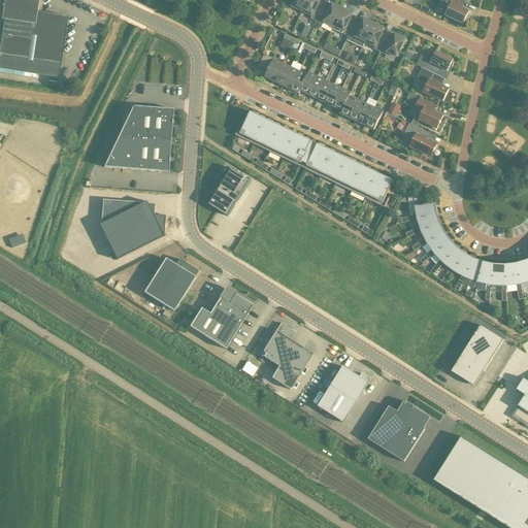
[(4,0),(1,19),(4,20),(0,47),(0,69),(59,78),(68,17),(37,12),(38,0),(4,0)]
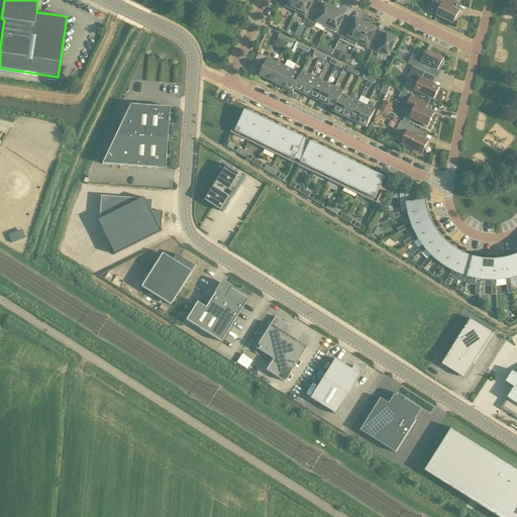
[(296,11),(301,0),(282,0),(280,6),(285,9),(287,7),(296,11)]
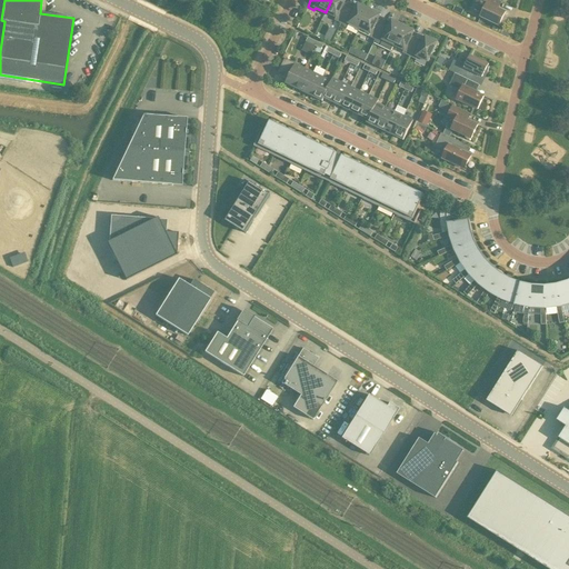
[(341,23),(350,6),(345,3),(346,0),(331,0),(326,12),(337,18),(335,20),(341,23)]
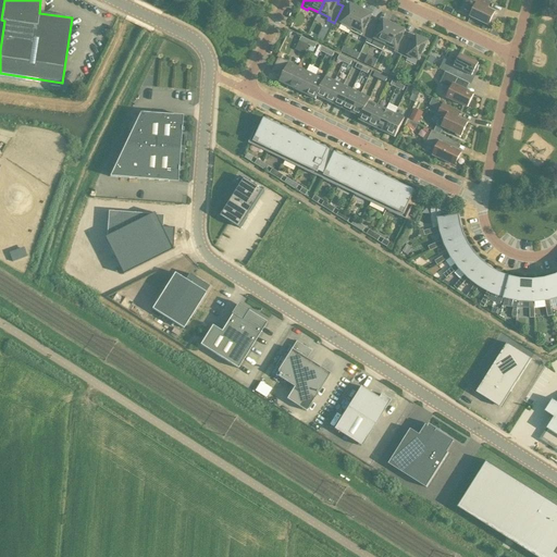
[(489,25),(495,12),(483,5),(485,0),(468,0),(466,4),(474,9),(471,16),(489,25)]
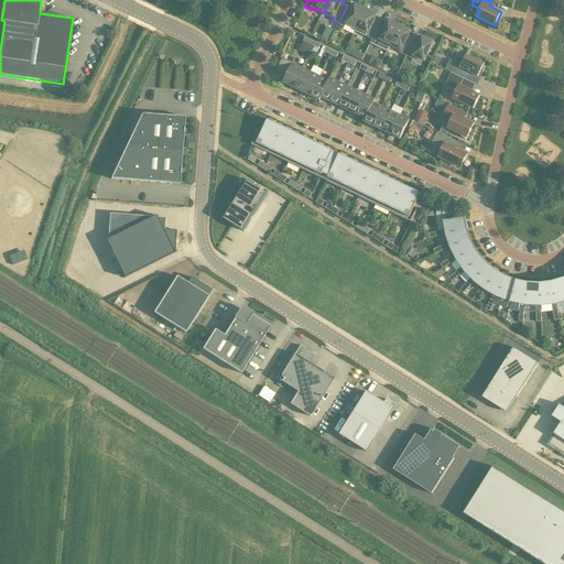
[(357,29),(366,9),(355,3),(353,9),(347,6),(338,23),(336,28),(343,30),(346,23),(357,29)]
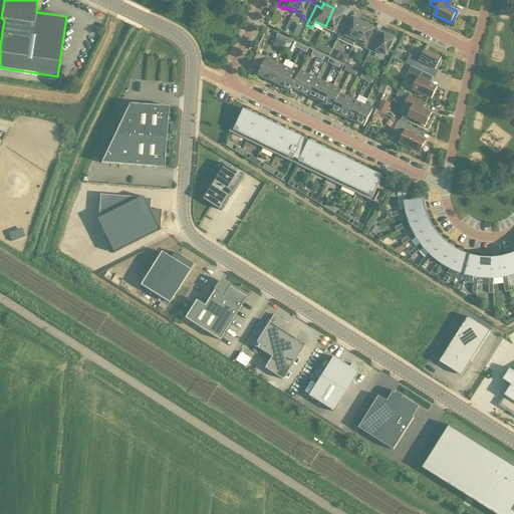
[(324,28),(333,33),(339,36),(346,20),(341,18),(343,13),(333,8),(325,26),(324,28)]
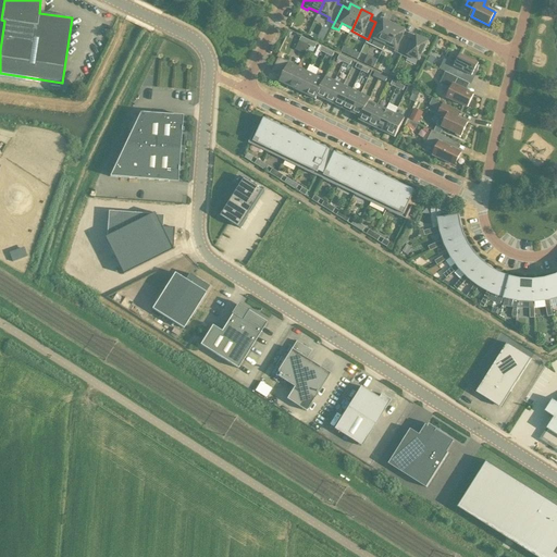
[(385,45),(395,25),(384,20),(381,25),(375,22),(368,39),(374,42),(375,39),(385,45)]
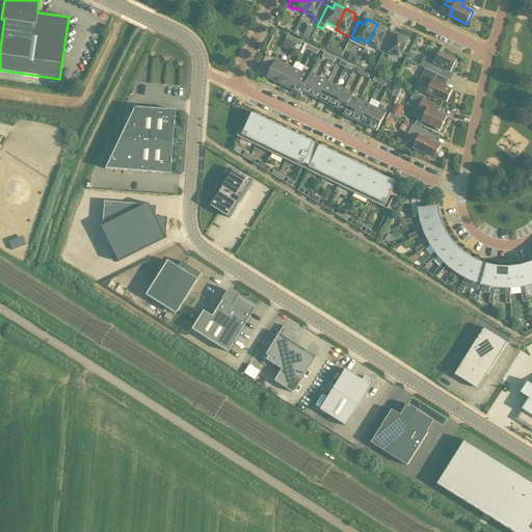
[(382,53),(391,36),(386,33),(388,29),(377,24),(368,43),(378,47),(377,50),(382,53)]
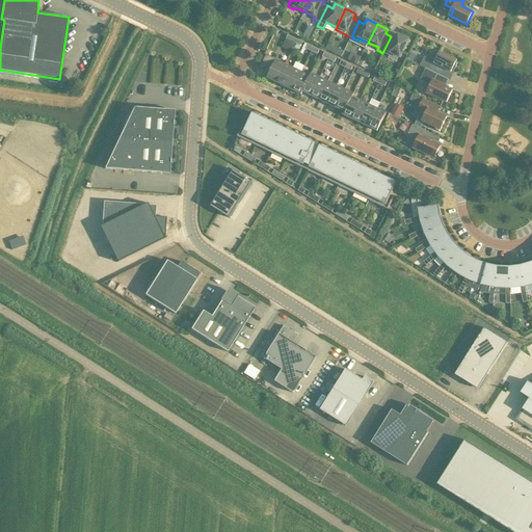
[(295,44),(297,38),(288,34),(286,40),(295,44)]
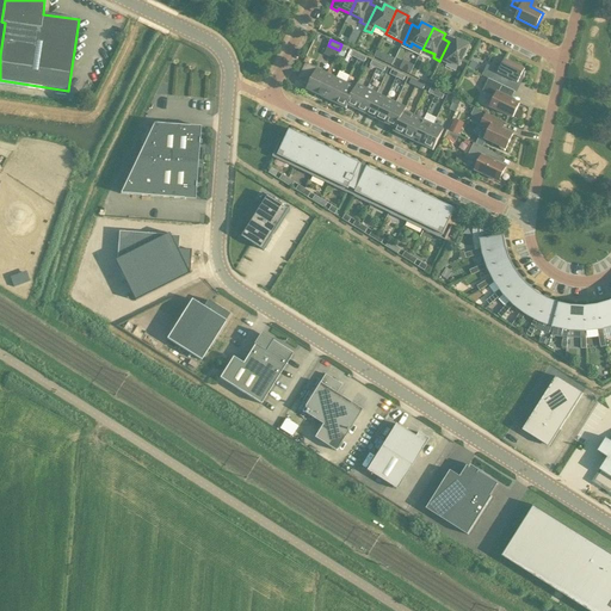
[(468,56),(467,53),(470,45),(457,39),(455,44),(449,42),(439,61),(446,63),(448,61),(460,67),(464,57),(468,56)]
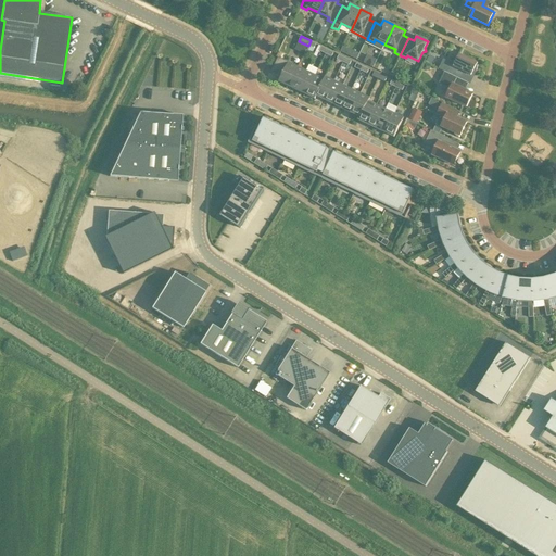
[(342,46),(340,52),(357,58),(359,51),(342,46)]
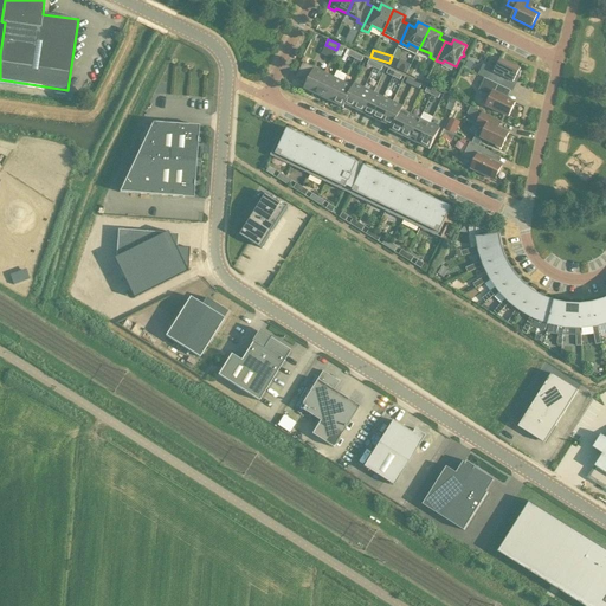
[(521,69),(501,58),(495,70),(483,64),(478,75),(485,78),(503,88),(508,79),(514,83),(516,78),(520,78),(521,70),(520,70),(521,69)]
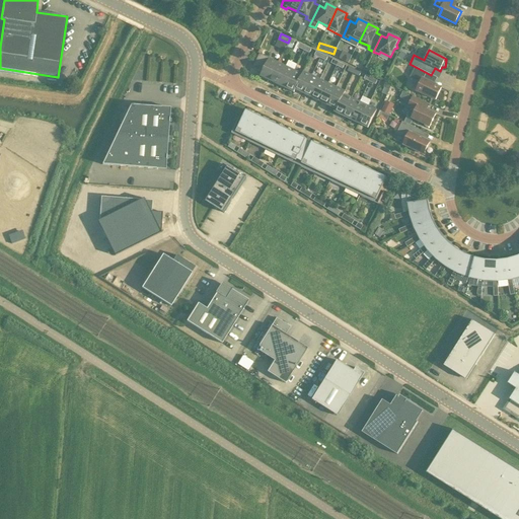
[(343,51),(340,59),(349,62),(352,55),(343,51)]
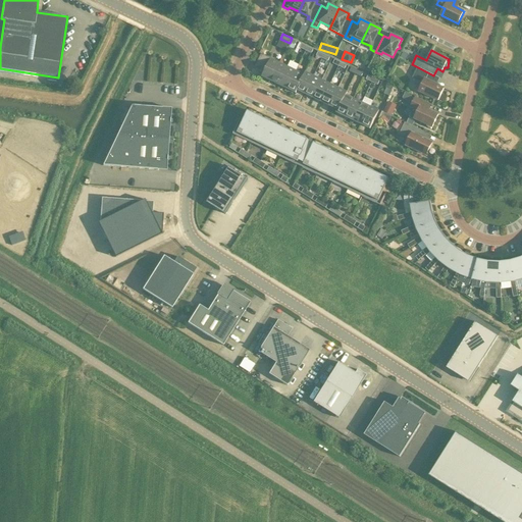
[(409,55),(403,52),(400,58),(406,61),(409,55)]
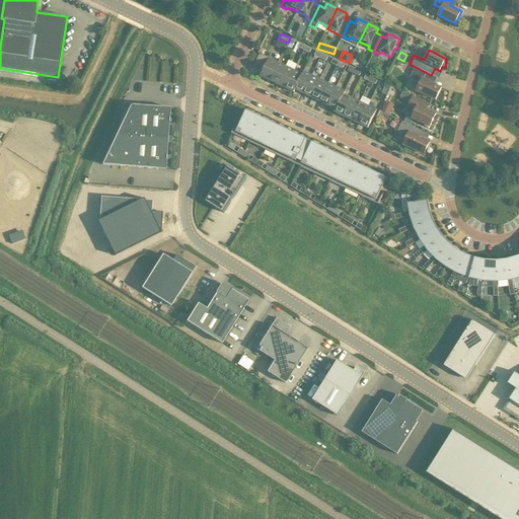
[(270,80),(278,62),(264,55),(260,54),(253,67),(263,71),(261,76),(270,80)]
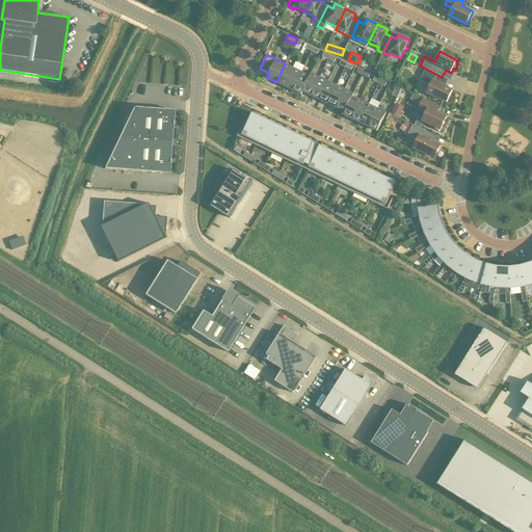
[(285,86),(293,68),(285,63),(276,82),(285,86)]
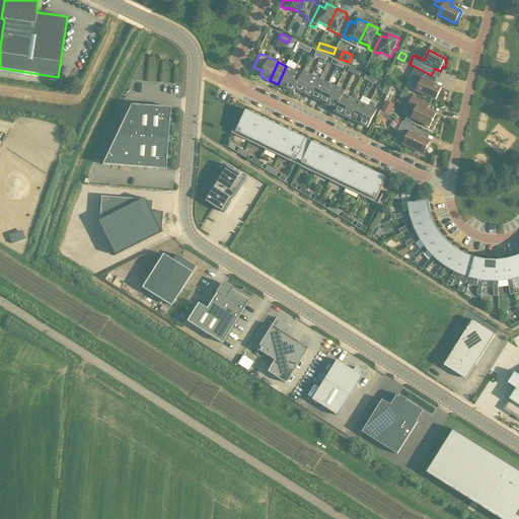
[(286,88),(294,70),(286,66),(278,84),(286,88)]
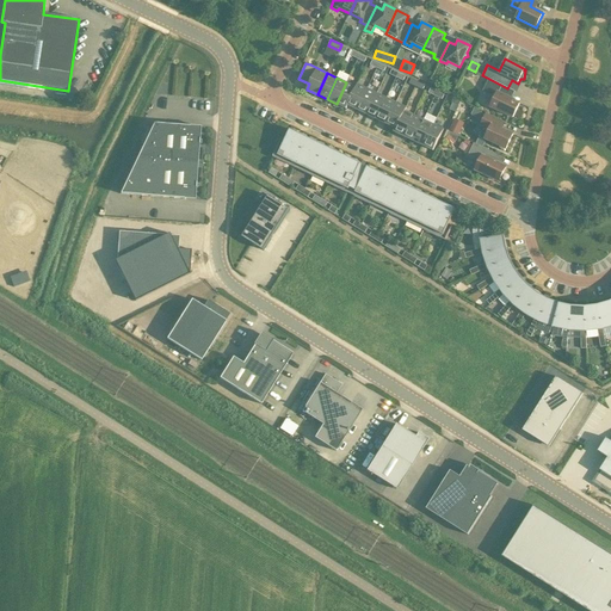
[(511,90),(507,88),(489,79),(482,92),(495,98),(491,107),(513,118),(520,104),(507,97),(511,90)]
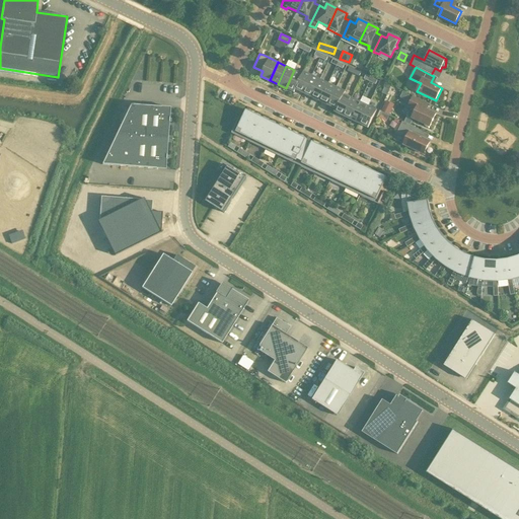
[(303,74),(302,74),(294,70),(286,88),(294,92),(296,89),(295,89),(303,74)]
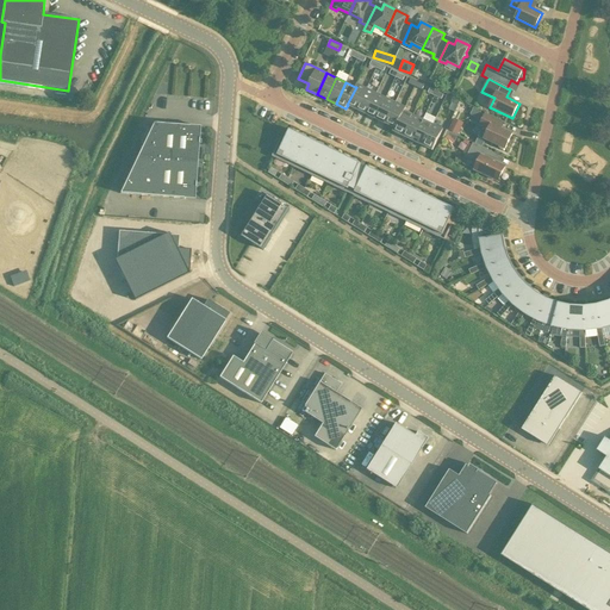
[(356,110),(367,88),(358,83),(355,87),(356,87),(347,105),(348,105),(356,110)]
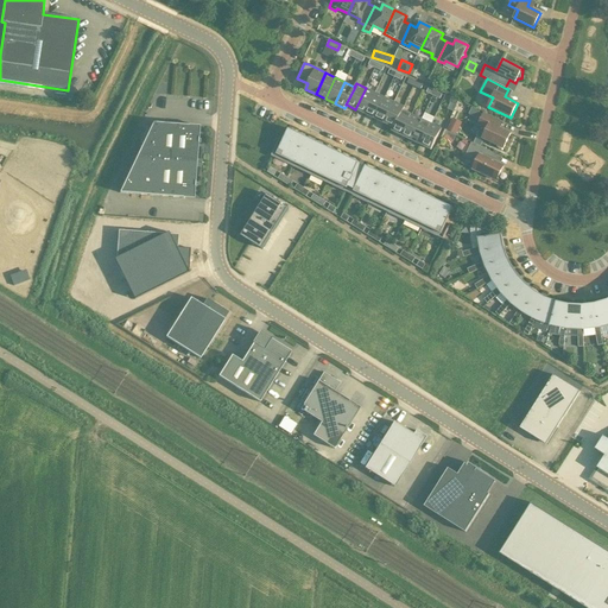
[(366,114),(375,93),(366,88),(355,109),(366,114)]
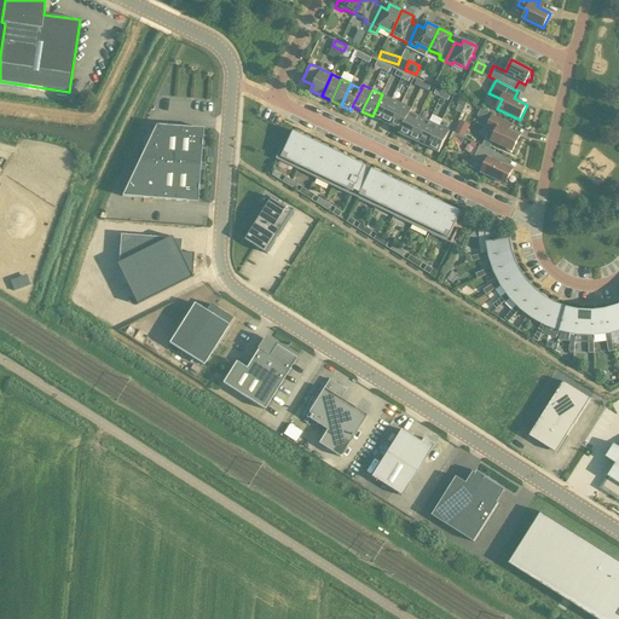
[(382,121),(392,99),(382,94),(372,116),(382,121)]
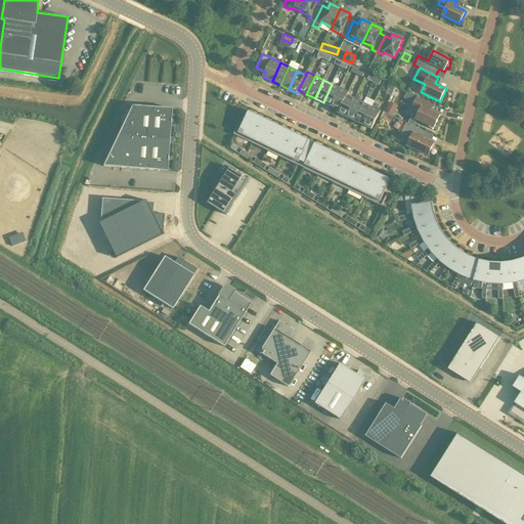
[(332,106),(340,88),(332,84),(323,102),(332,106)]
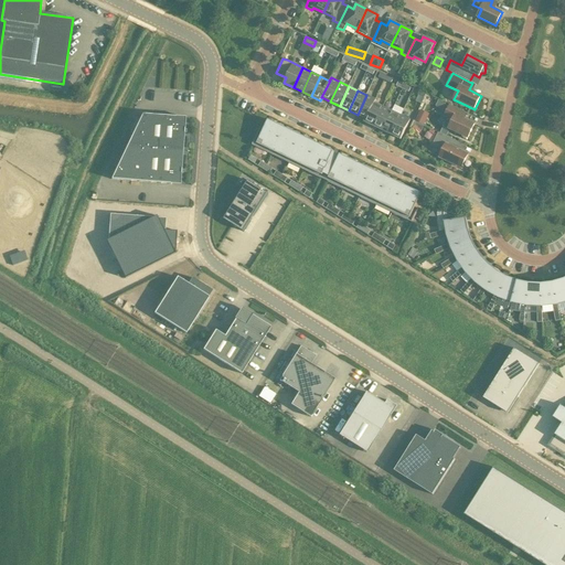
[(366,119),(374,103),(376,99),(366,95),(358,115),(365,118),(366,119)]
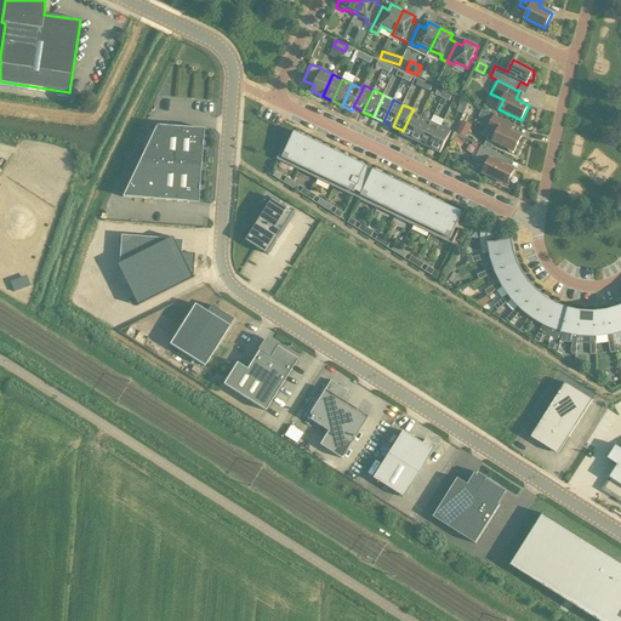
[(411,138),(421,118),(411,113),(403,131),(402,130),(400,134),(411,138)]
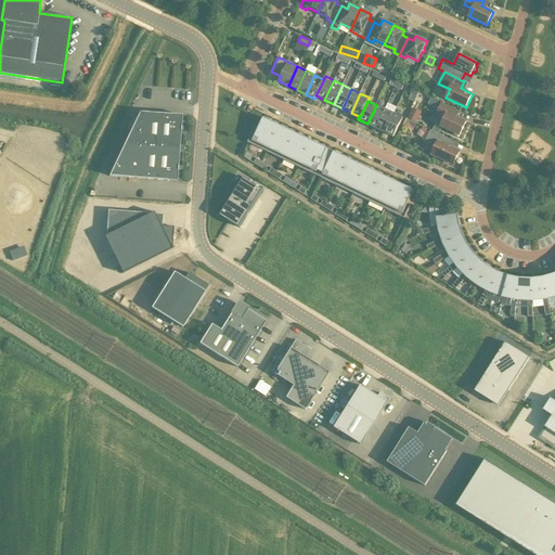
[(460,136),(466,121),(453,115),(455,110),(442,103),(437,115),(444,118),(441,127),(460,136)]
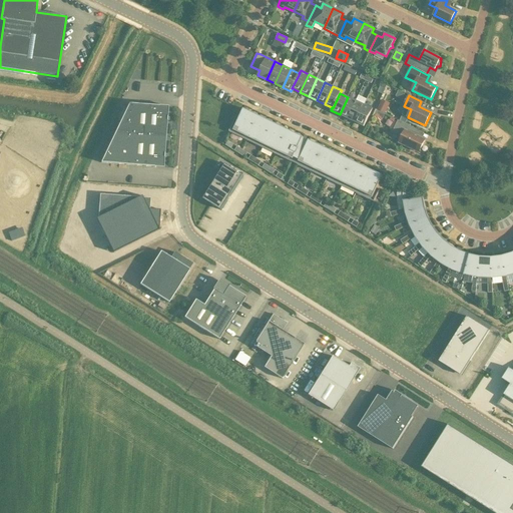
[(348,118),(356,100),(348,97),(340,114),(348,118)]
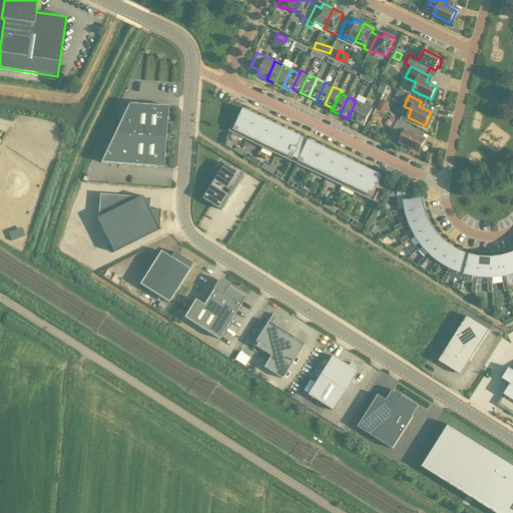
[(382,99),(377,109),(386,113),(390,104),(382,99)]
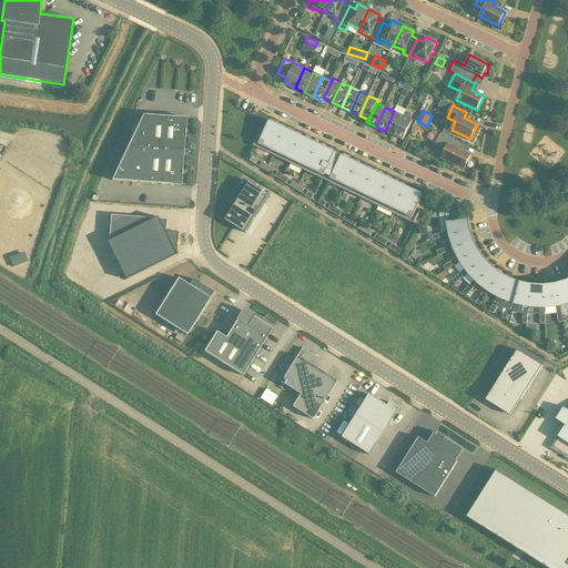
[(394,135),(403,115),(394,111),(385,131),(394,135)]
